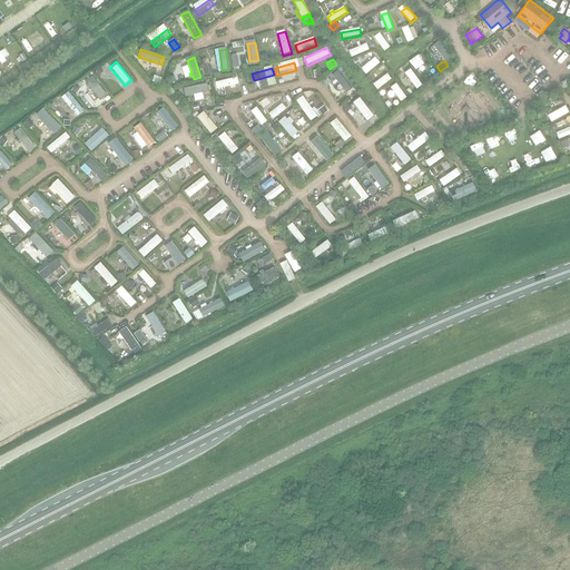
[(352,90),(338,71),(333,76),(346,95),(352,90)]
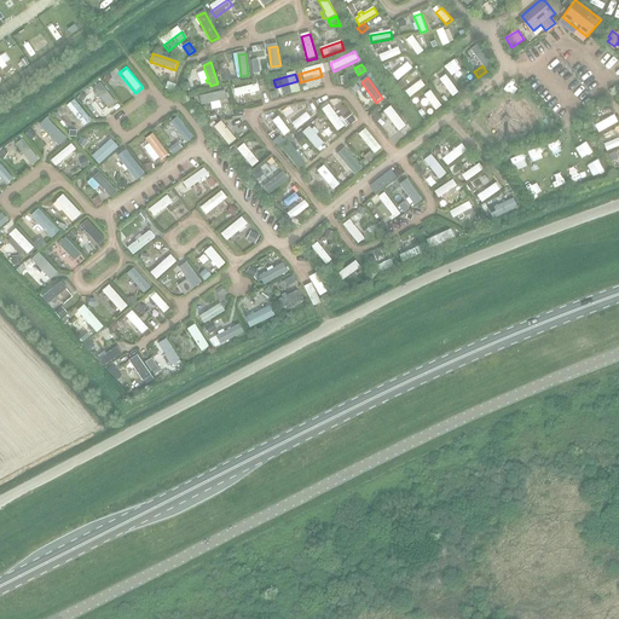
[(356,82),(350,87),(354,93),(360,88),(356,82)]
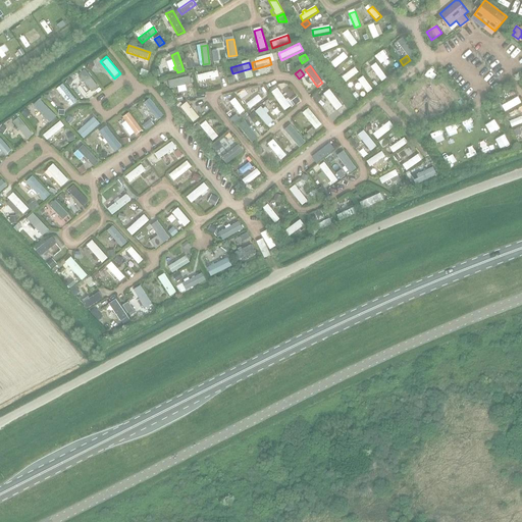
[(98,88),(85,70),(79,75),(92,93),(98,88)]
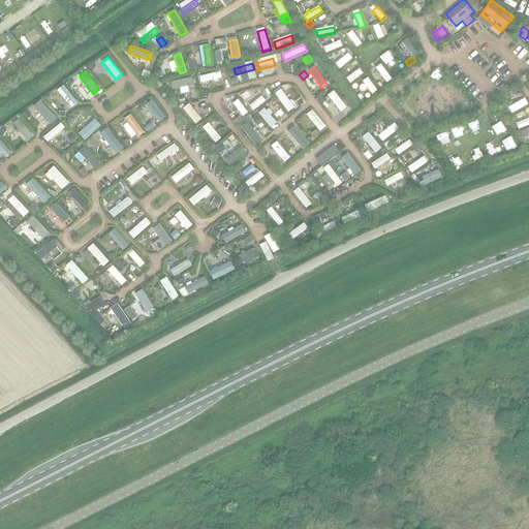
[(220,72),(199,78),(201,84),(221,79),(220,72)]
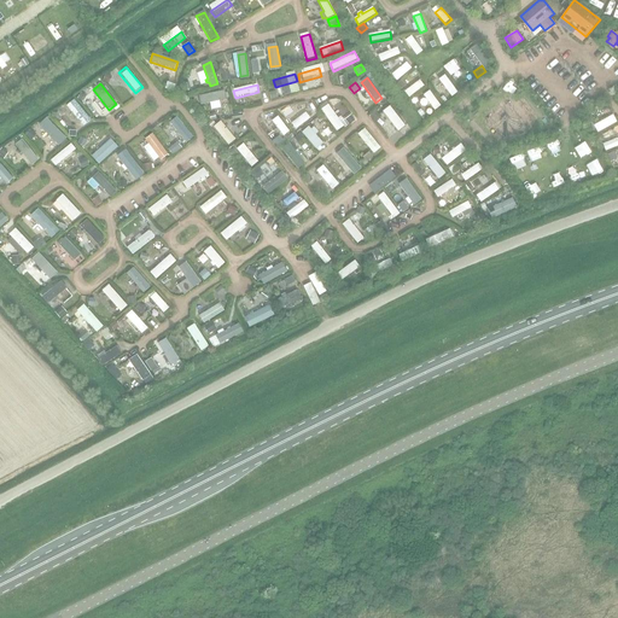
[(222,93),(198,98),(200,105),(223,100),(222,93)]
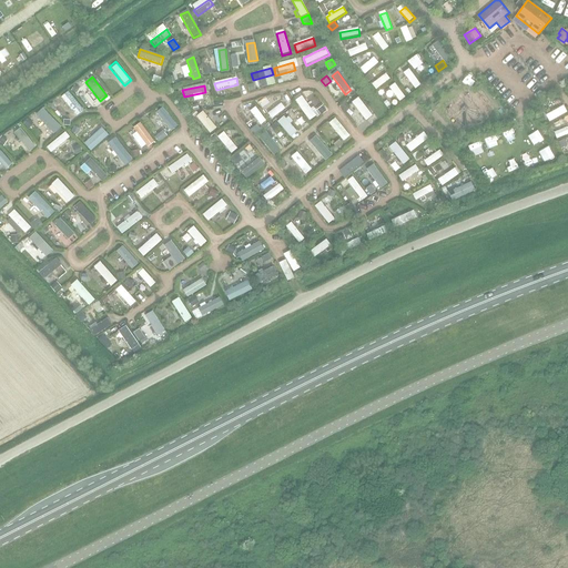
[(82,108),(70,93),(64,98),(77,112),(82,108)]
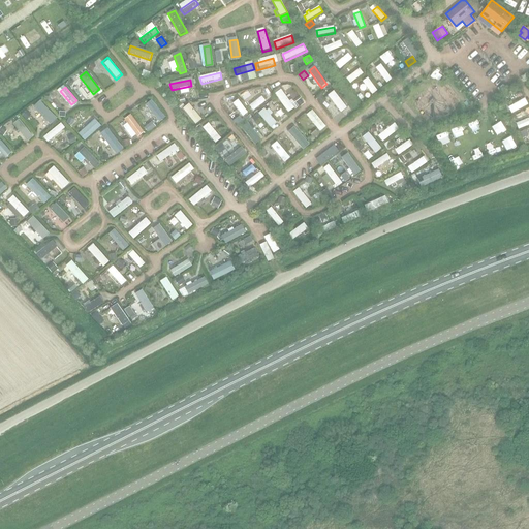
[(246,90),(240,95),(244,100),(251,95),(247,90),(246,90)]
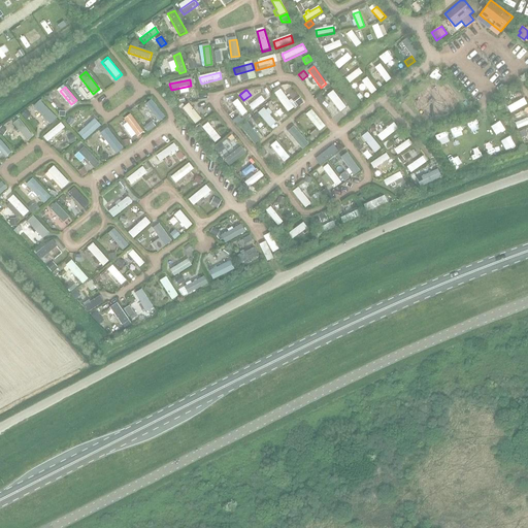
[(294,108),(281,90),(274,95),(288,113),(294,108)]
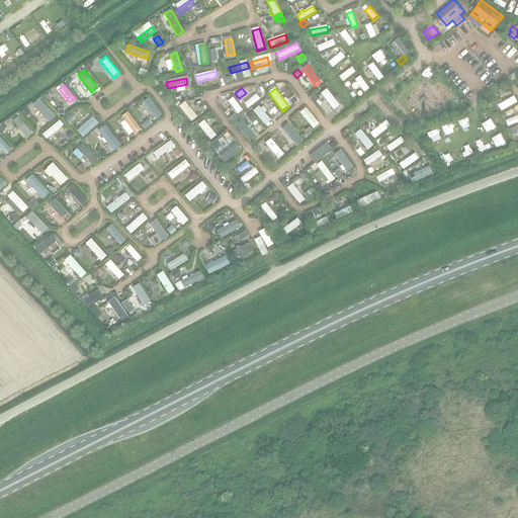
[(340,106),(327,89),(321,94),(334,110),(340,106)]
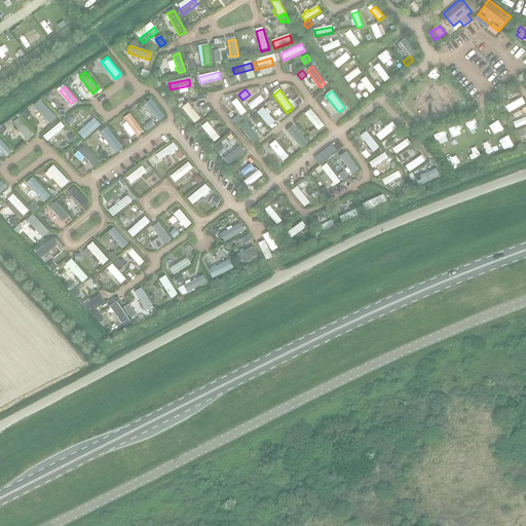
[(318,95),(314,99),(321,104),(325,99),(318,95)]
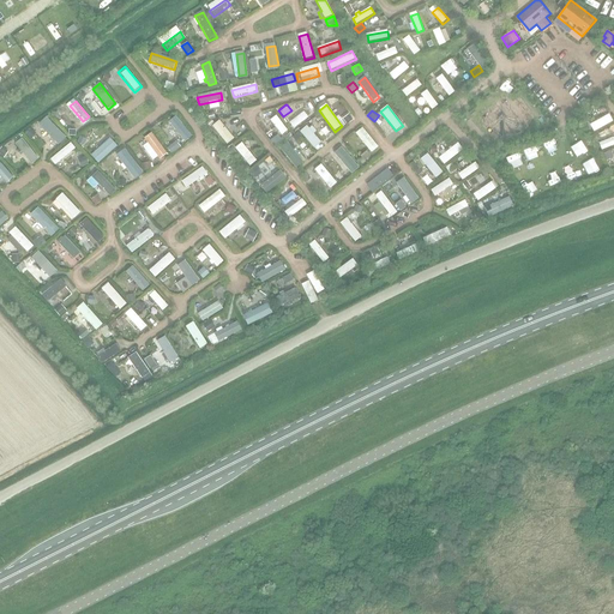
[(294,130),(308,119),(304,112),(289,124),(294,130)]
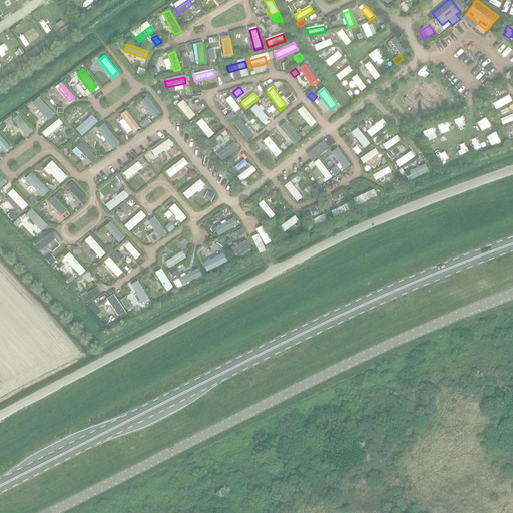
[(291,95),(286,98),(290,103),(293,101),(294,100),(291,95)]
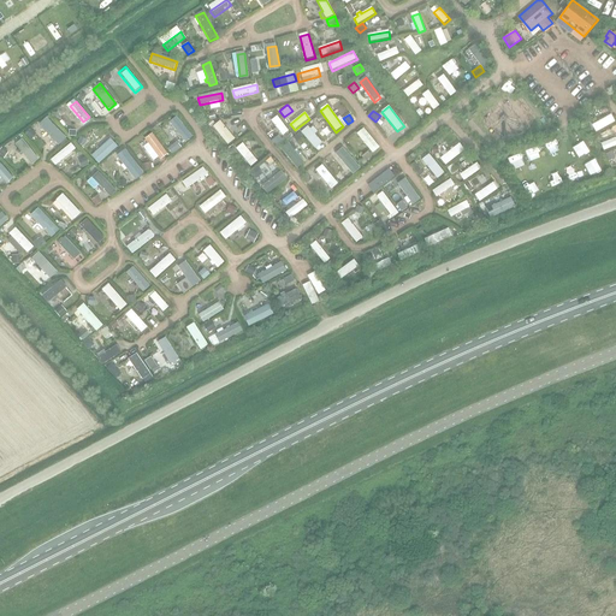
[(588,114),(582,118),(586,124),(592,120),(588,114)]
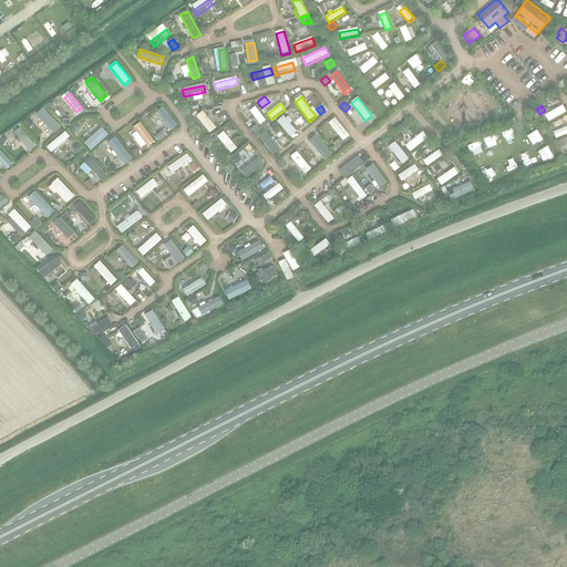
[(566,111),(565,106),(548,115),(552,121),(566,113),(566,111)]
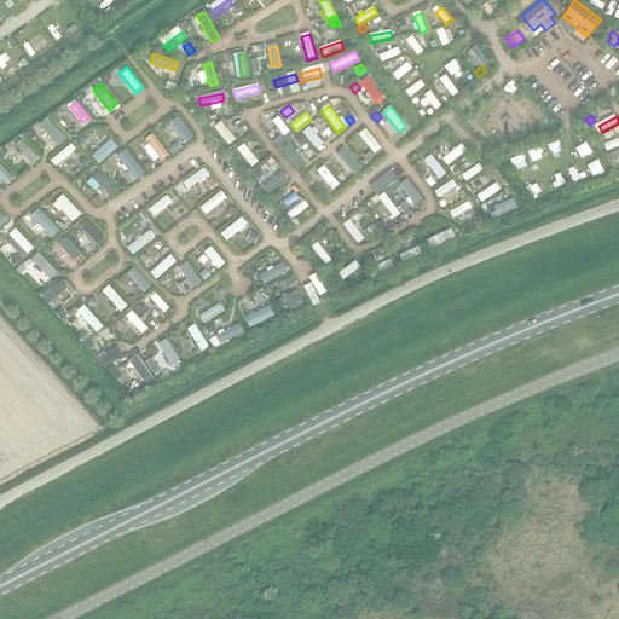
[(290,133),(279,117),(272,122),(284,137),(290,133)]
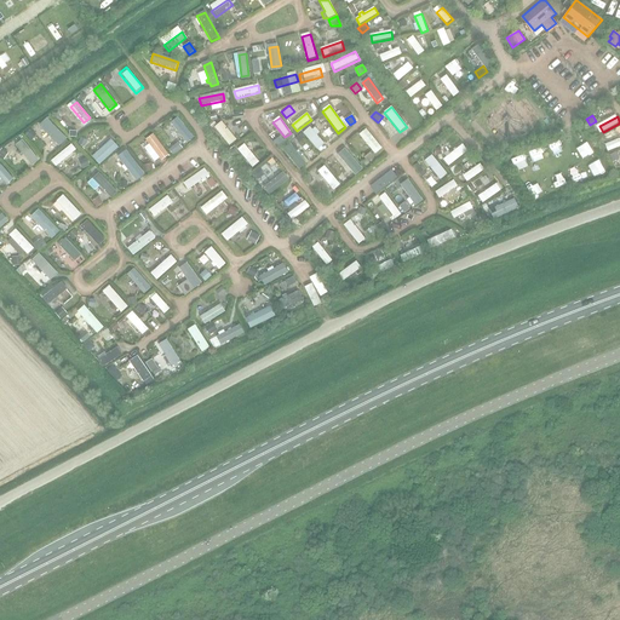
[(194,139),(177,119),(170,124),(188,144),(194,139)]
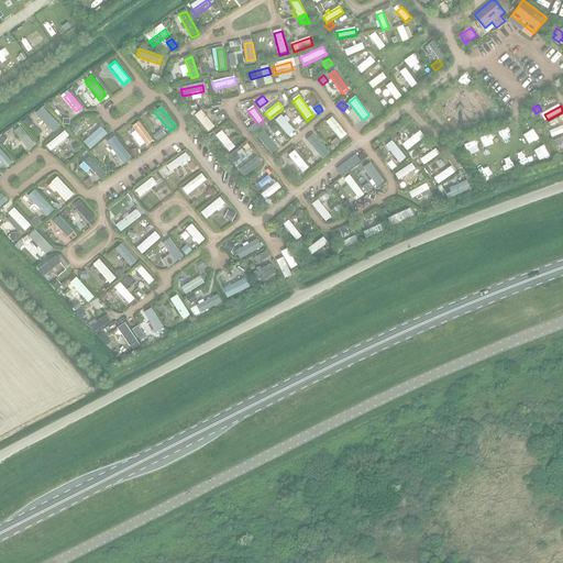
[(61,128),(43,109),(36,116),(55,133),(61,128)]
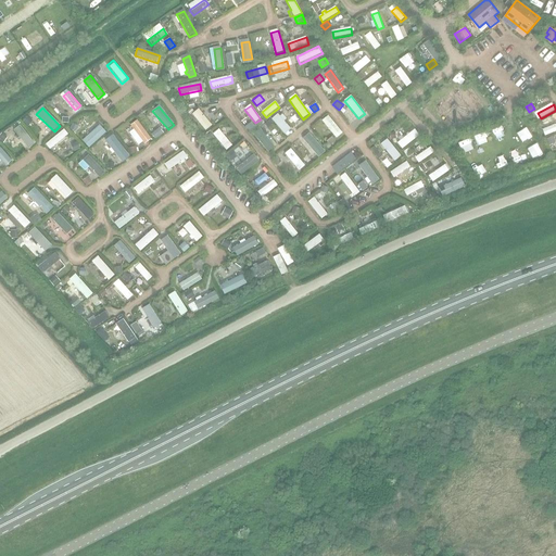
[(213,123),(202,111),(197,115),(207,127),(213,123)]
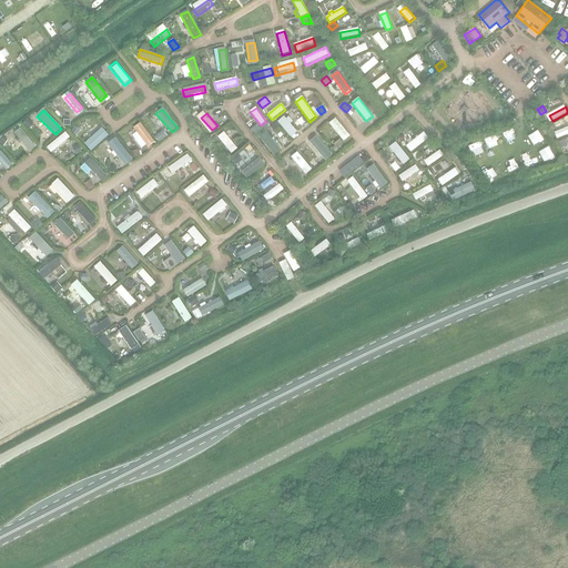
[(283,118),(276,124),(290,139),(296,133),(290,125),(292,123),(287,119),(285,121),(283,118)]
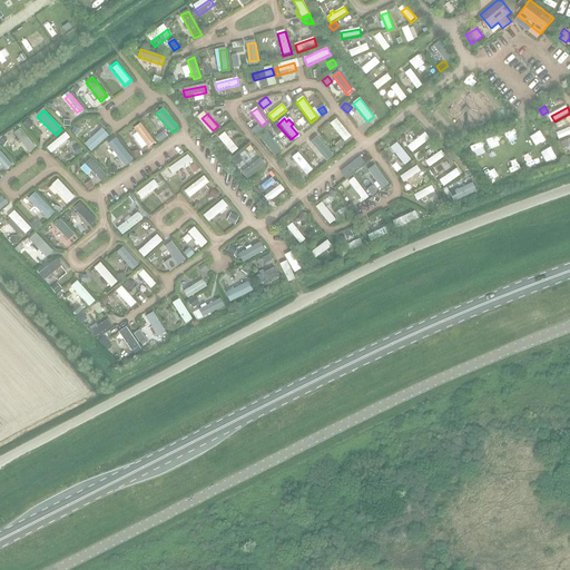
[(28,119),(23,125),(29,130),(33,124),(28,119)]
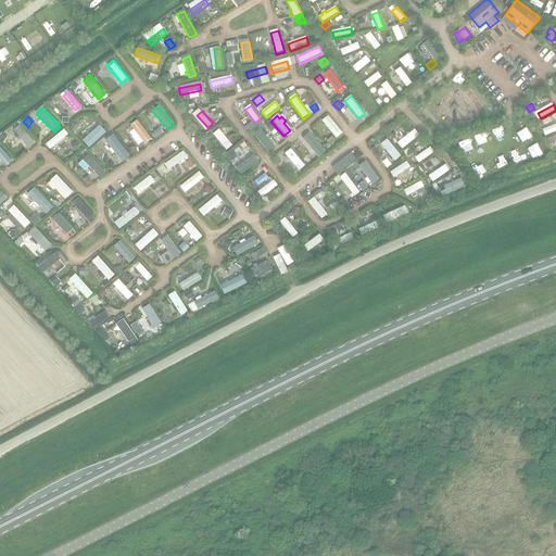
[(340,130),(329,116),(323,121),(335,135),(340,130)]
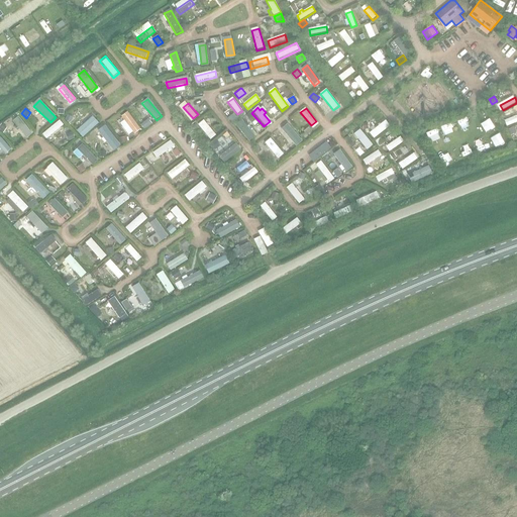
[(140,130),(127,113),(121,117),(134,134),(140,130)]
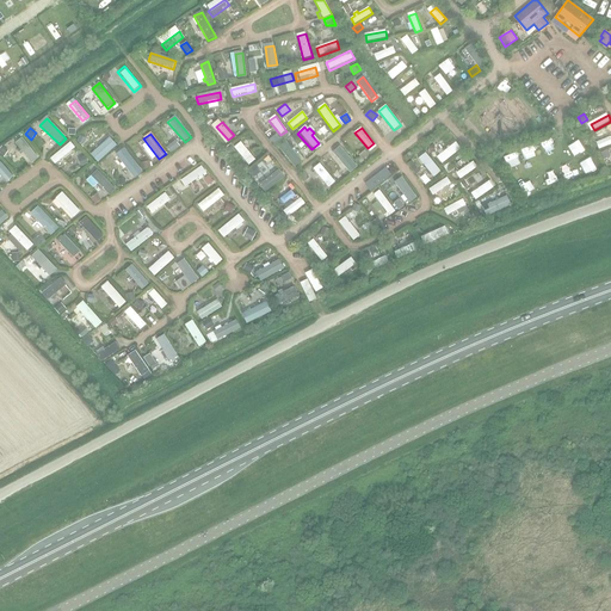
[(276,135),(269,140),(273,146),(282,140),(278,135),(277,136),(276,135)]
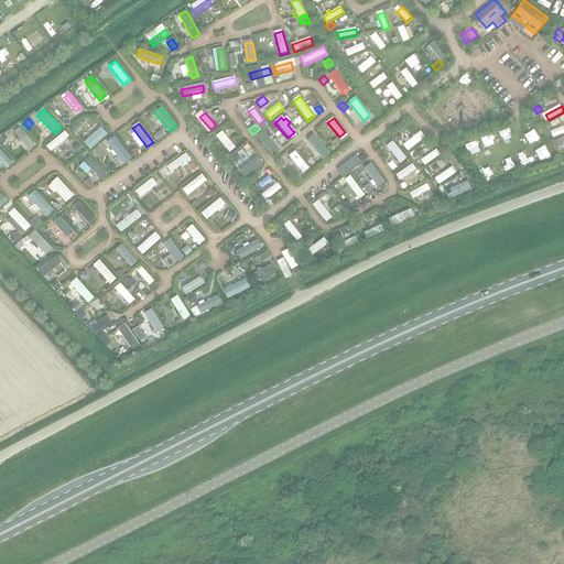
[(273,125),(259,137),(262,141),(278,130),(273,125)]
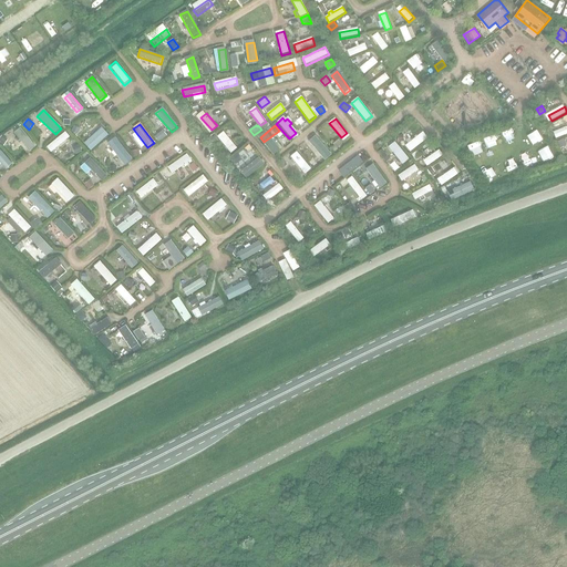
[(557,140),(566,135),(566,127),(563,130),(562,127),(556,130),(557,132),(555,133),(557,140)]
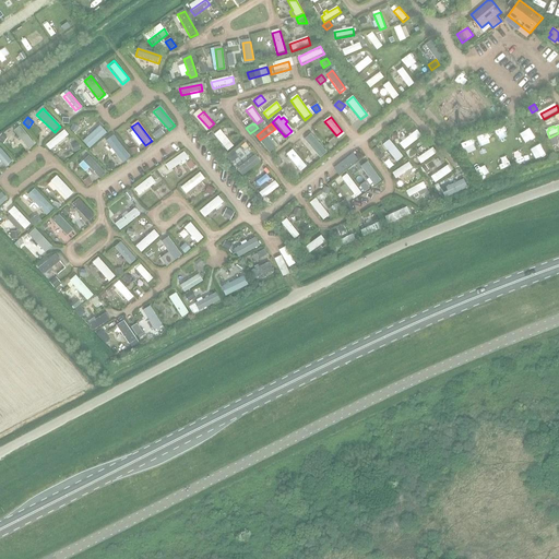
[(35,145),(21,127),(14,132),(28,151),(35,145)]
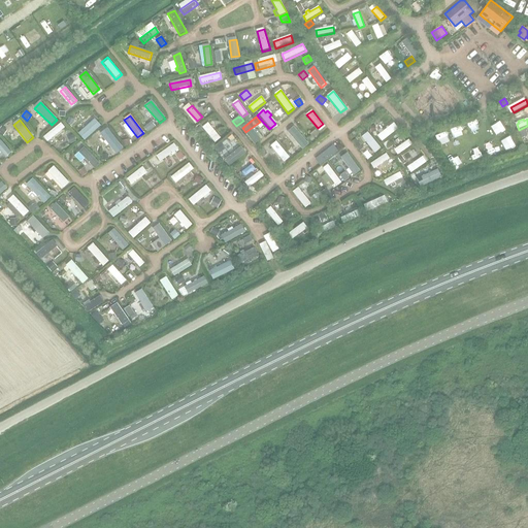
[(61,124),(43,138),(47,143),(65,128),(61,124)]
